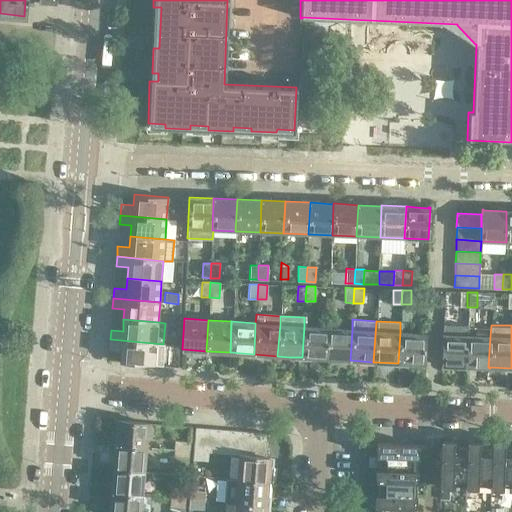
[(304,326),(302,357),(325,359),(327,327),(304,326)]
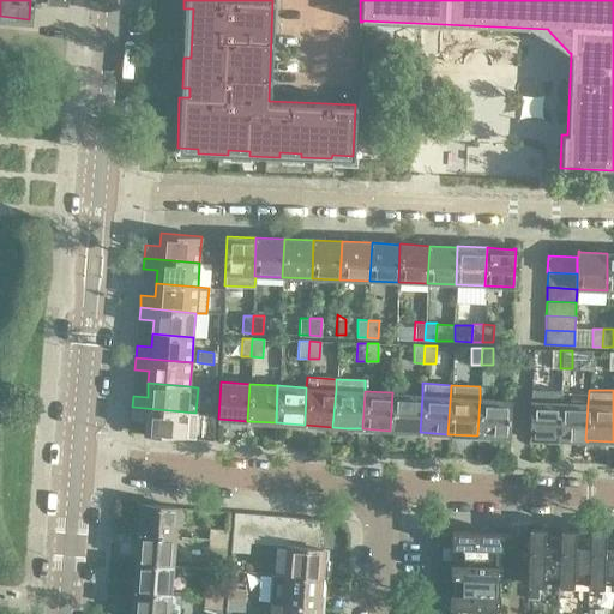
[(392,392),(390,431),(391,432),(391,431),(420,432),(422,395),(392,392)]
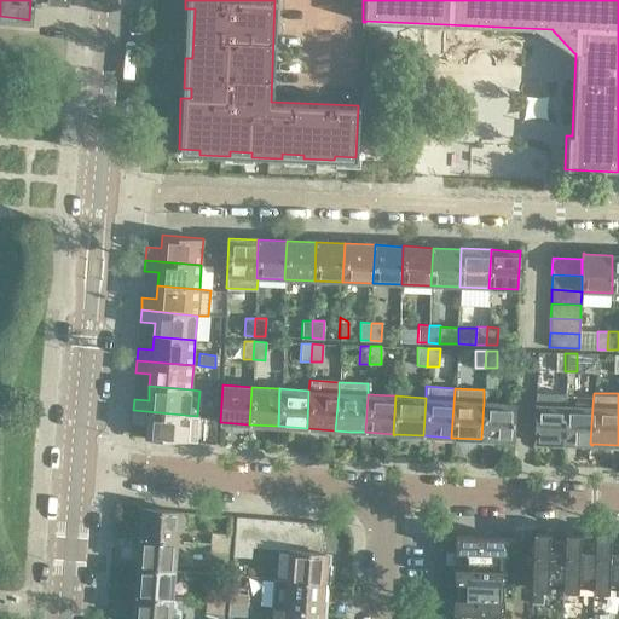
[(484,401),(481,439),(510,441),(510,443),(512,443),(514,404),(484,401)]
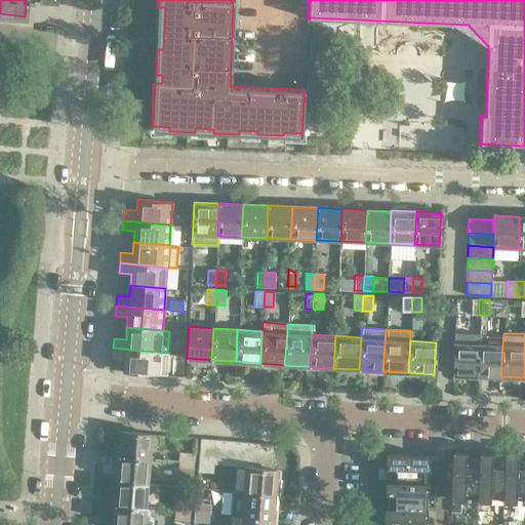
[(453,344),(452,375),(453,375),(453,374),(477,375),(478,345),(453,344)]
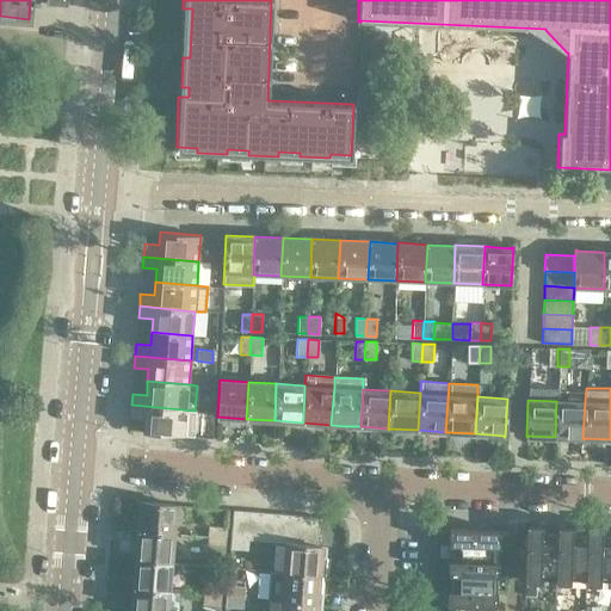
[(556,401),(555,437),(582,438),(585,401),(556,401)]
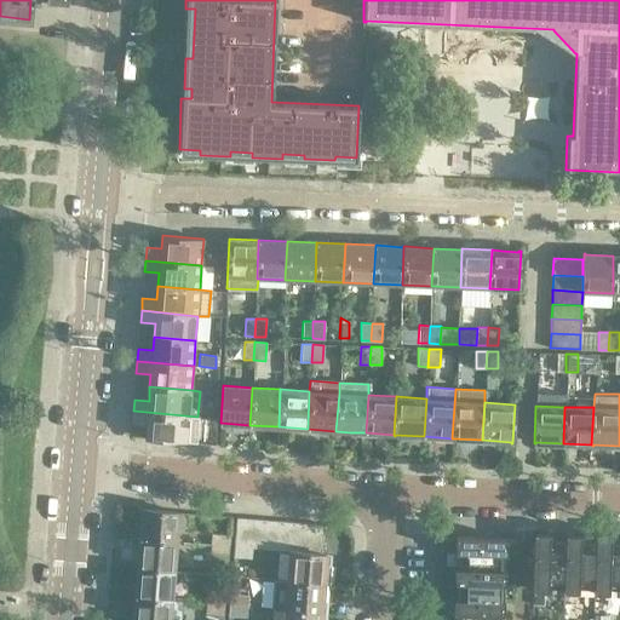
[(133,411),(132,424),(147,425),(145,438),(195,443),(197,417),(133,411)]
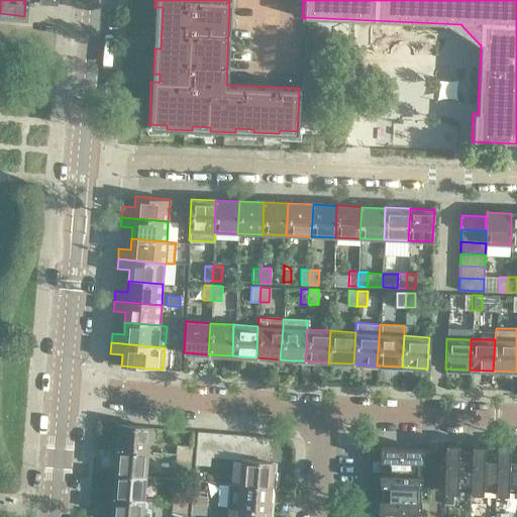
[(117,423),(115,448),(147,451),(149,426),(117,423)]
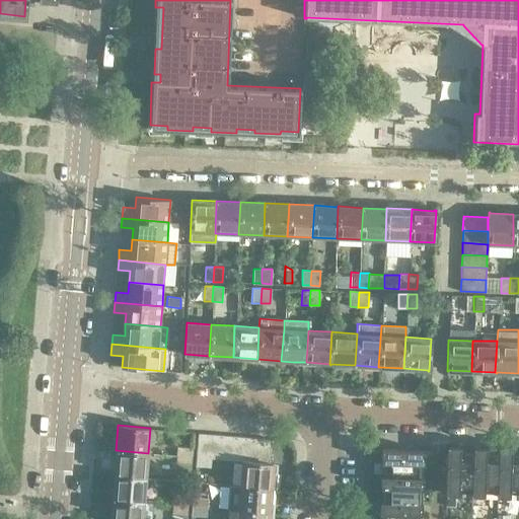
[(198,432),(196,457),(196,465),(210,466),(211,458),(208,458),(209,433),(198,432)]
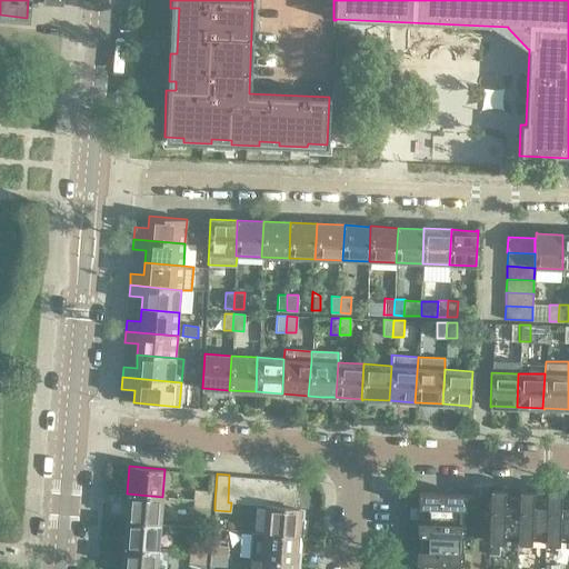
[(229,475),(228,502),(231,502),(241,503),(243,476),(229,475)]
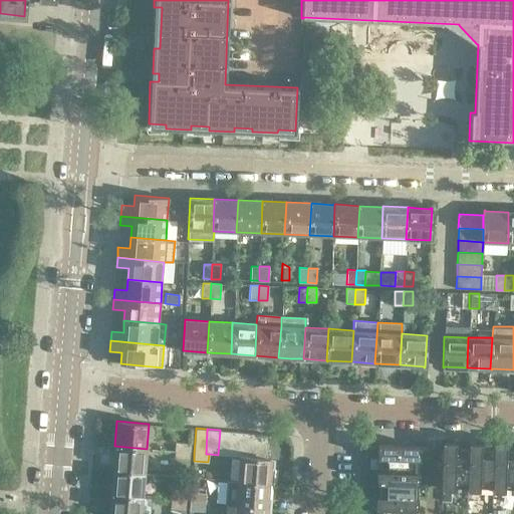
[(220,430),(218,455),(230,456),(232,431),(220,430)]
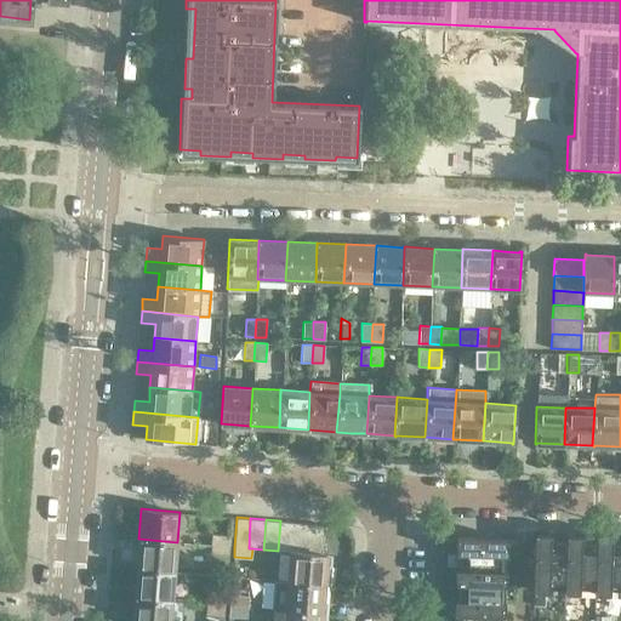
[(278,551),(290,551),(291,551),(294,522),(280,520),(278,551)]
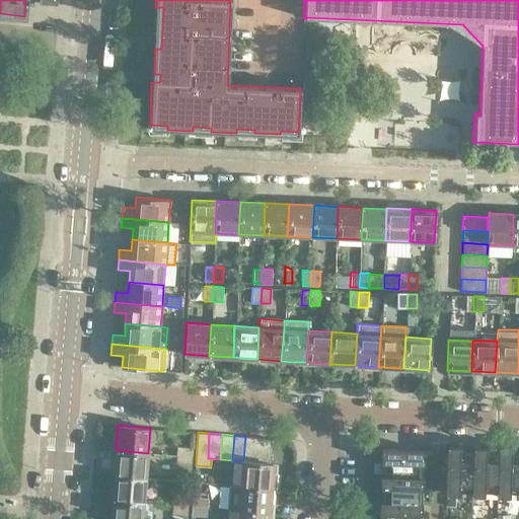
[(245,436),(243,460),(255,462),(257,437),(245,436)]
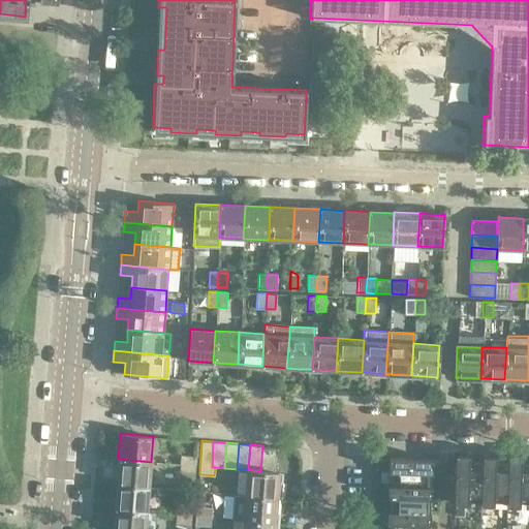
[(262,445),(260,471),(274,472),(276,446),(262,445)]
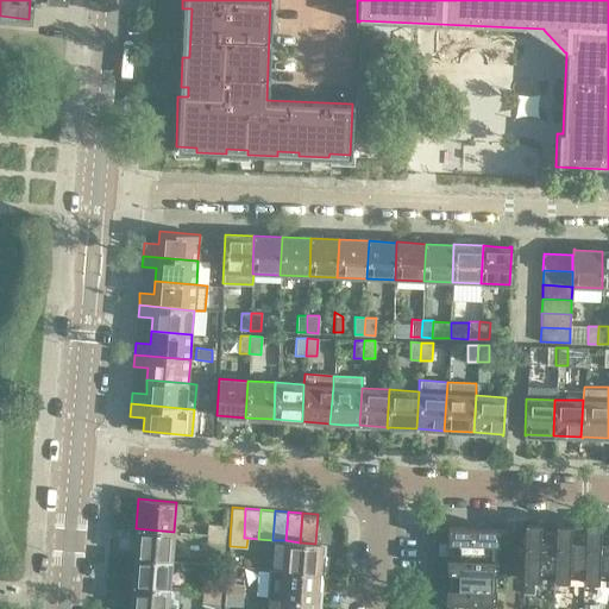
[(525,531),(522,579),(525,579),(538,579),(538,575),(553,576),(553,579),(554,581),(556,532),(539,531),(539,523),(525,523),(525,531)]
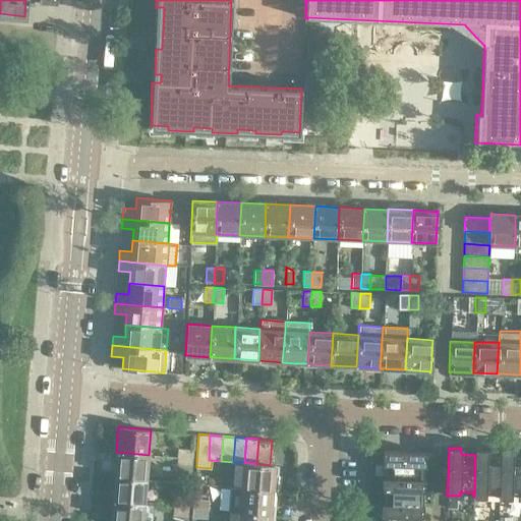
[(178,449),(177,457),(192,459),(193,450),(178,449)]
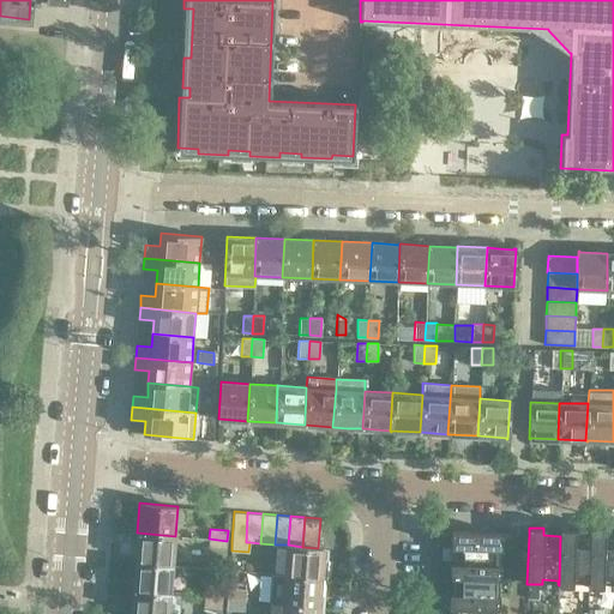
[(560,536),(559,585),(572,585),(572,581),(588,582),(588,585),(589,585),(590,536),(575,536),(576,529),(560,529),(560,536)]
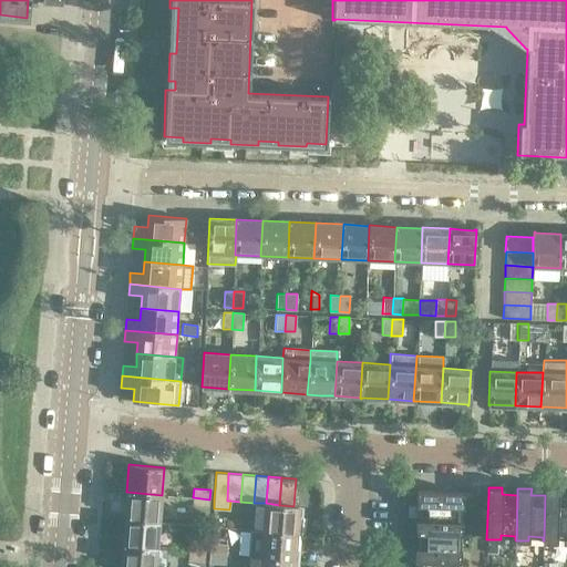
[(415,518),(415,519),(462,522),(463,492),(416,490),(416,504),(421,504),(420,518),(415,518)]
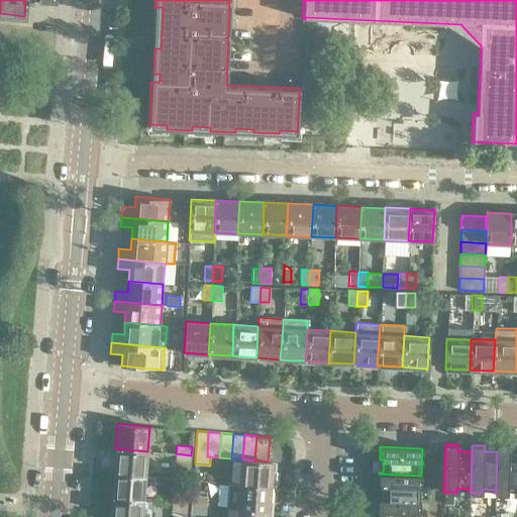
[(497,451),(496,493),(507,494),(507,490),(516,490),(516,452),(510,452),(510,446),(497,446),(497,451)]
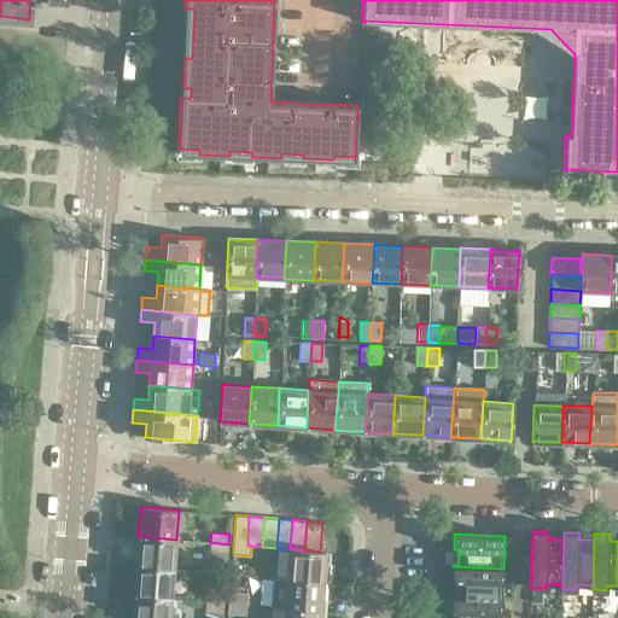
[(138,536),(135,565),(174,569),(176,540),(138,536)]
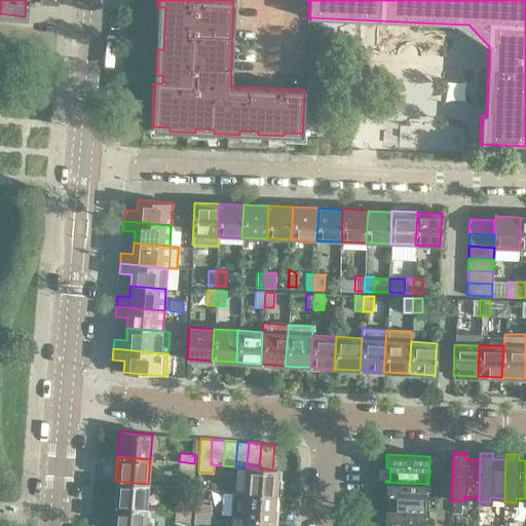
[(194,463),(179,461),(178,471),(193,472),(194,463)]
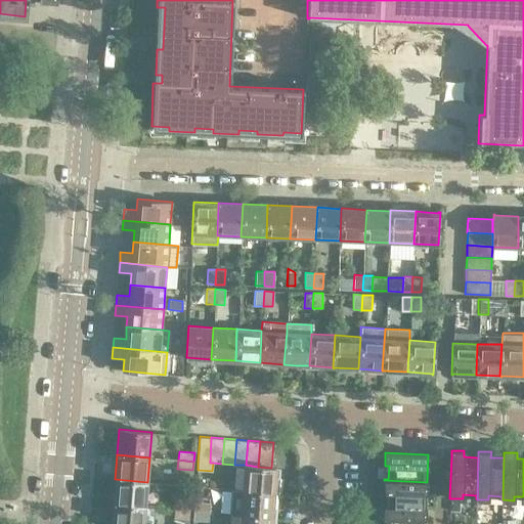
[(243,490),(274,492),(277,493),(278,478),(275,478),(275,468),(271,468),(258,467),(246,465),(245,465),(243,490)]
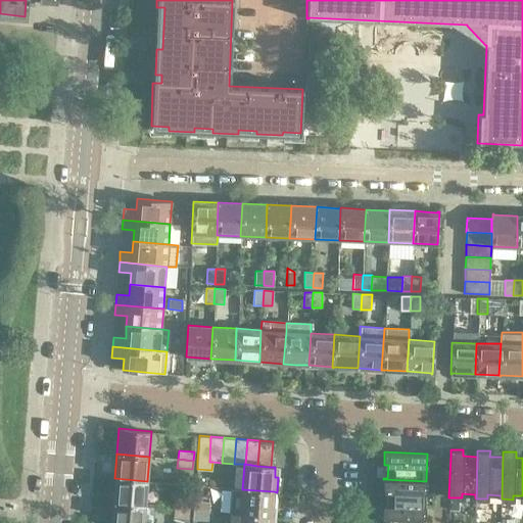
[(114,478),(113,503),(145,505),(147,481),(114,478)]
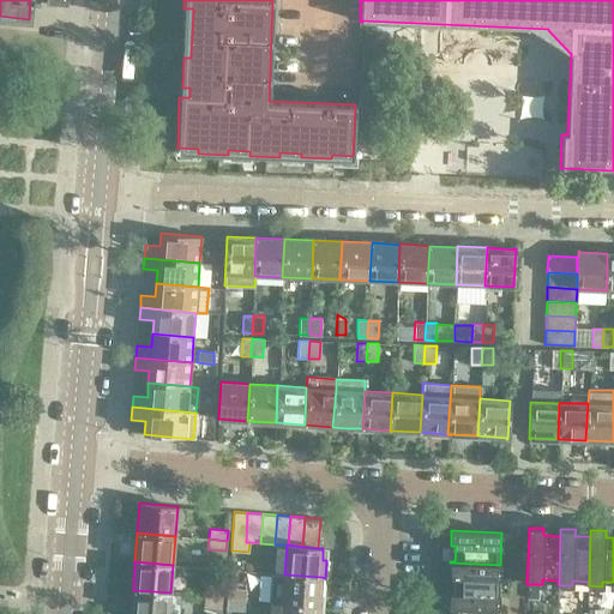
[(449,591),(449,593),(499,595),(500,565),(450,563),(450,576),(453,576),(453,591),(449,591)]
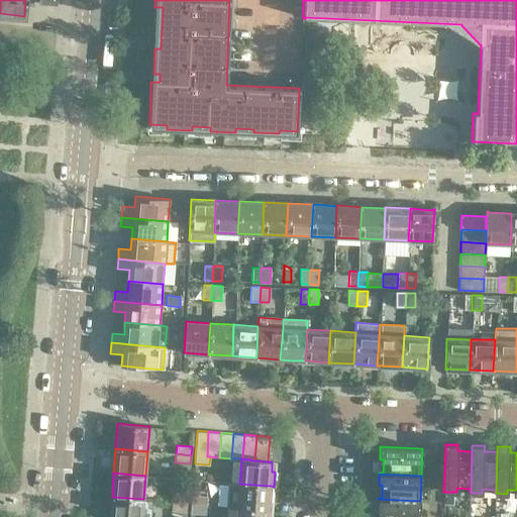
[(229,483),(227,508),(237,508),(269,511),(270,501),(271,486),(239,484),(229,483)]
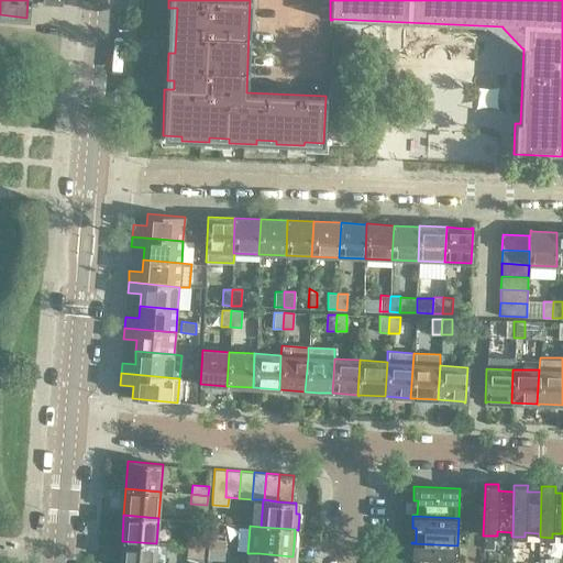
[(188,537),(187,547),(203,548),(205,538),(188,537)]
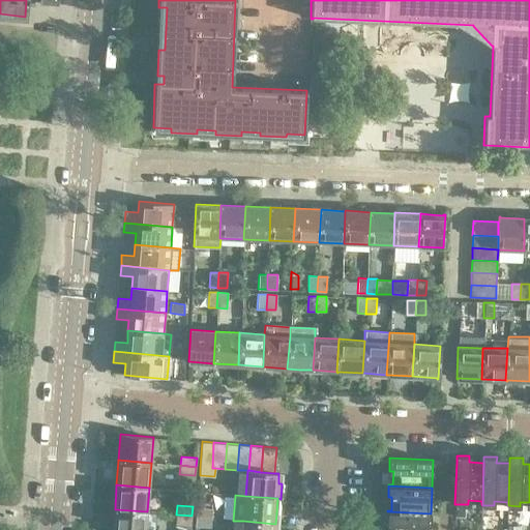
[(197,507),(196,517),(210,518),(211,508),(197,507)]
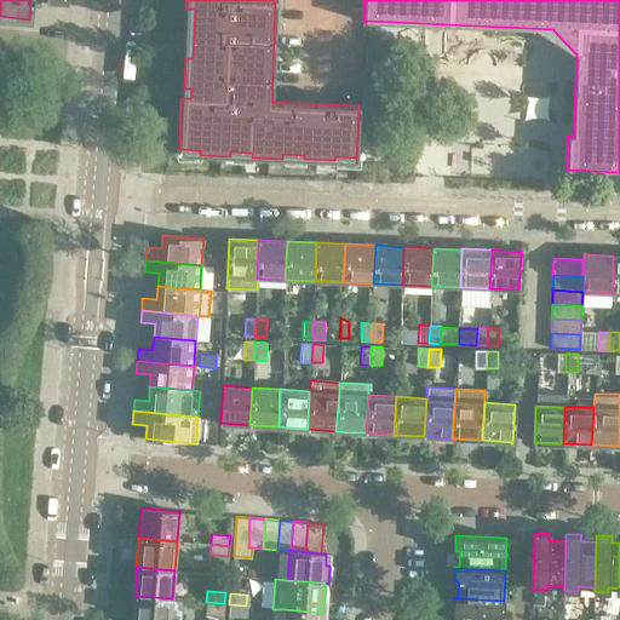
[(135,596),(132,619),(170,619),(172,598),(135,596)]
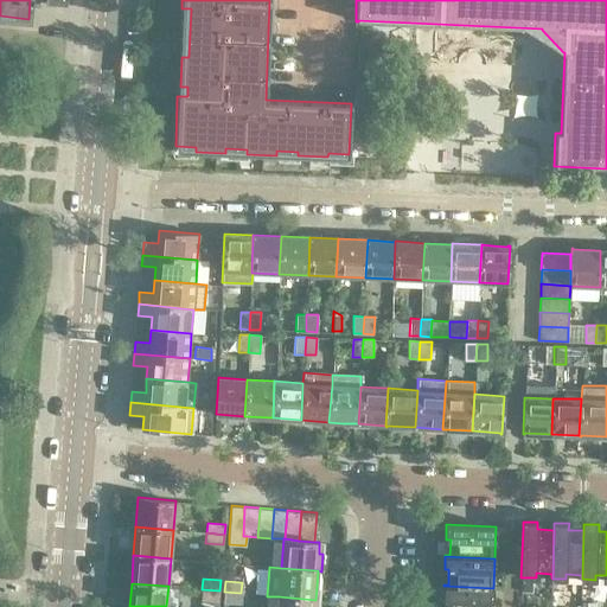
[(492,606),(493,588),(443,586),(443,599),(448,600),(447,606),(492,606)]
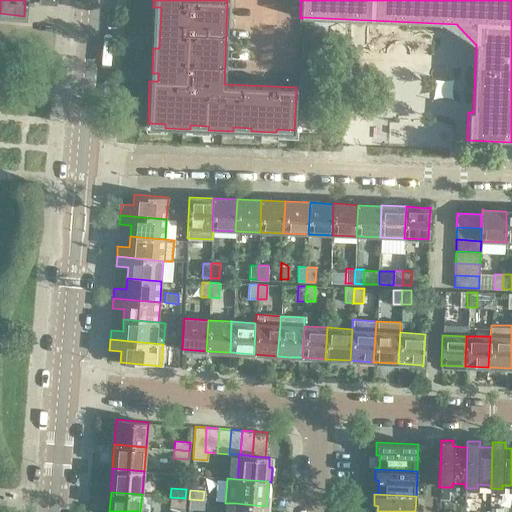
[(185,498),(170,497),(169,506),(184,507),(185,498)]
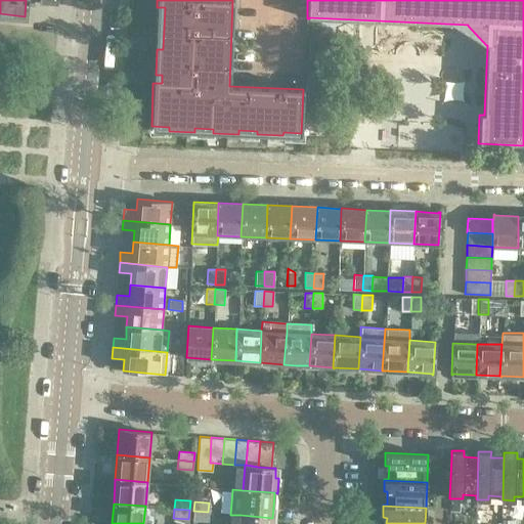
[(208,512),(193,511),(193,520),(208,522),(208,512)]
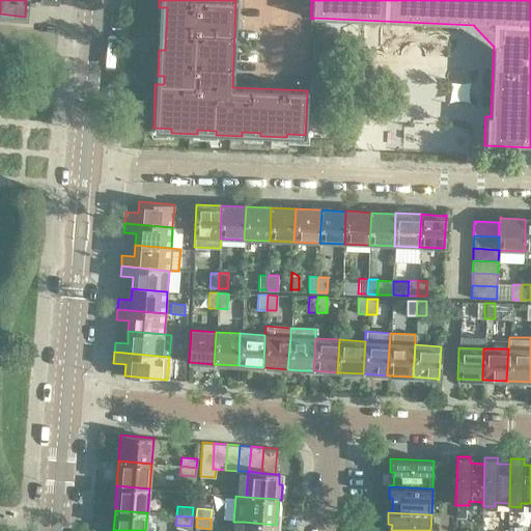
[(244,522),(243,530),(275,530),(276,525),(244,522)]
